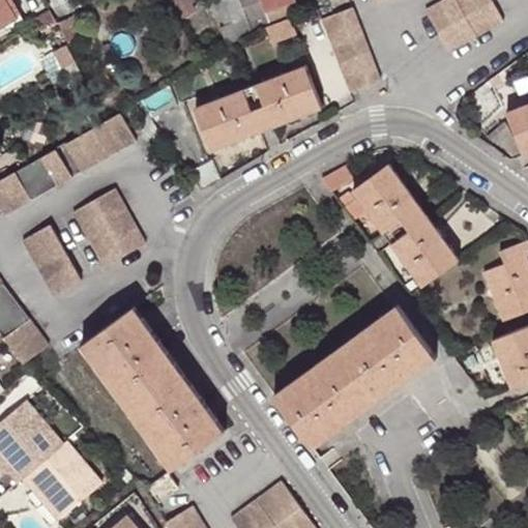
[(17,20),(4,0),(0,0),(0,4),(10,23),(17,20)]
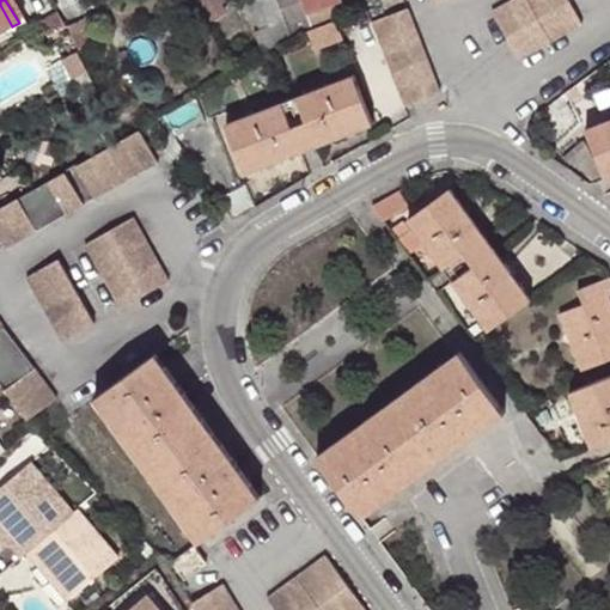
[(221,0),(194,0),(206,22),(227,11),(221,0)]
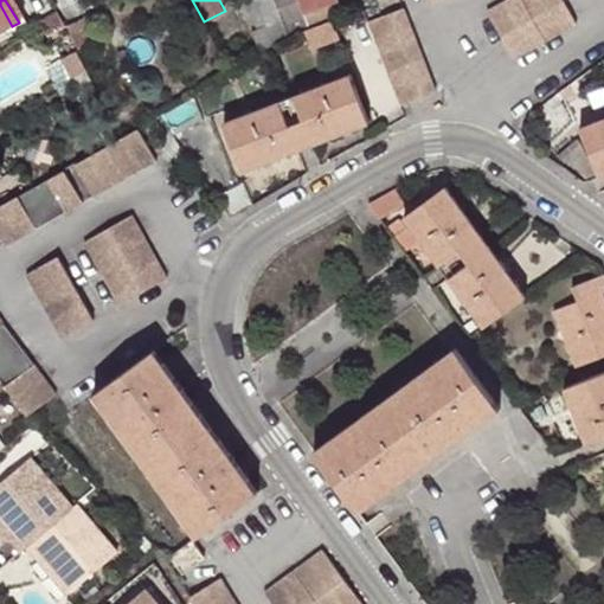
[(267,29),(255,0),(254,0),(244,5),(255,32),(267,29)]
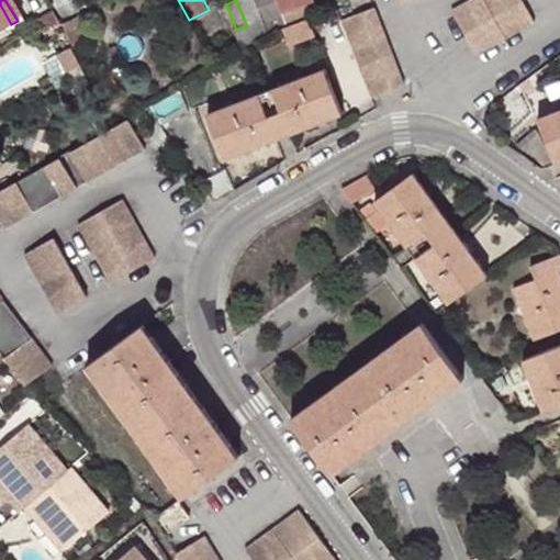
[(253,0),(236,0),(247,26),(260,21),(253,0)]
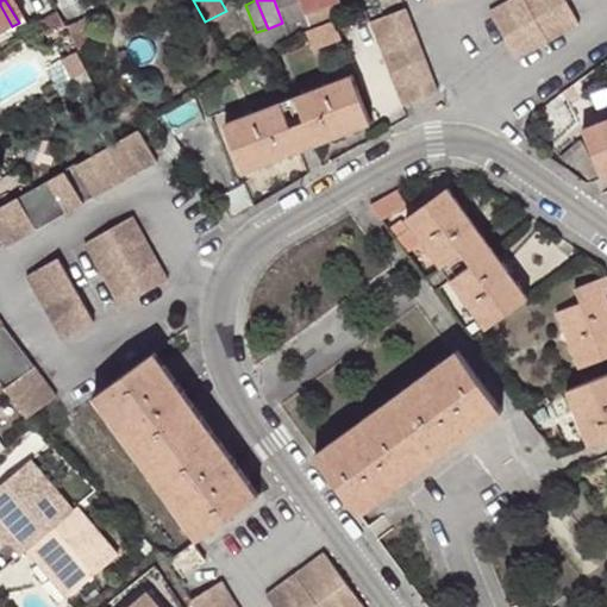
[(268,29),(276,50),(311,31),(305,17),(298,0),(274,0),(282,23),(268,29)]
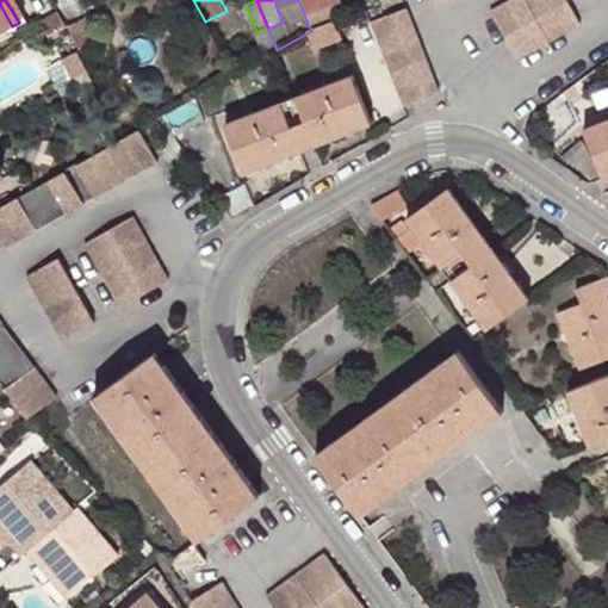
[(298,0),(305,17),(312,14),(306,0),(298,0)]
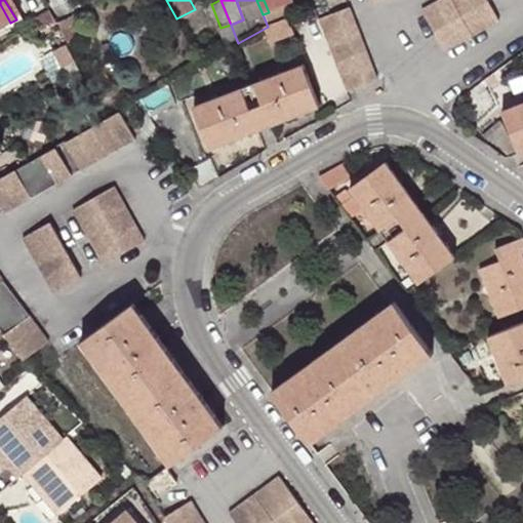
[(264,0),(269,12),(289,4),(287,0),(264,0)]
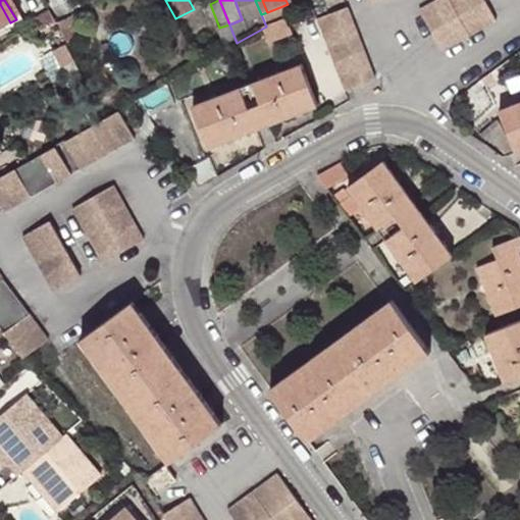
[(483,0),(443,0),(420,13),(443,53),(497,22),(483,0)]
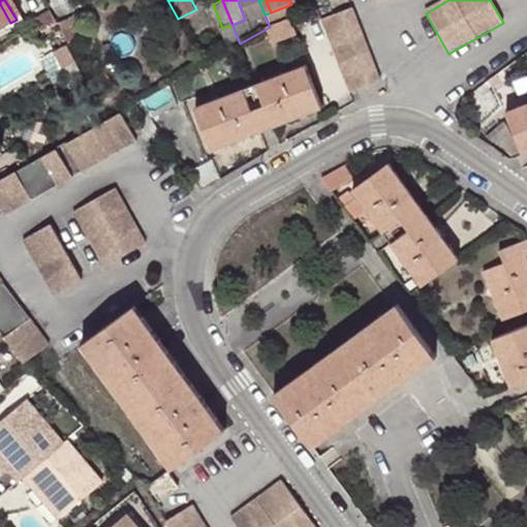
[(0,29),(10,23),(0,4),(0,29)]
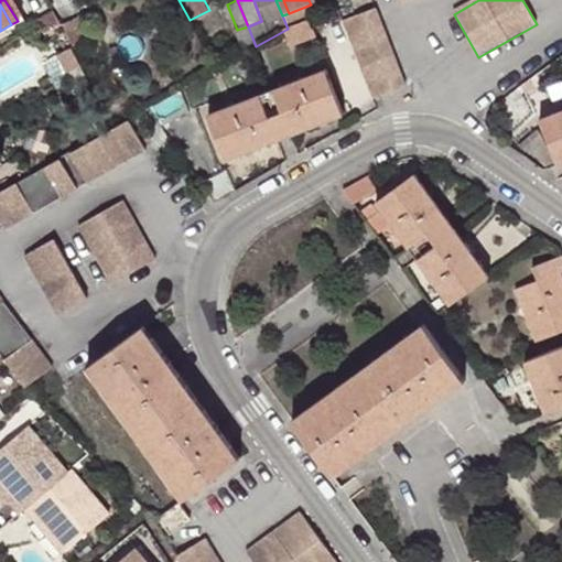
[(288,29),(313,13),(311,4),(289,13),(282,15),(288,29)]
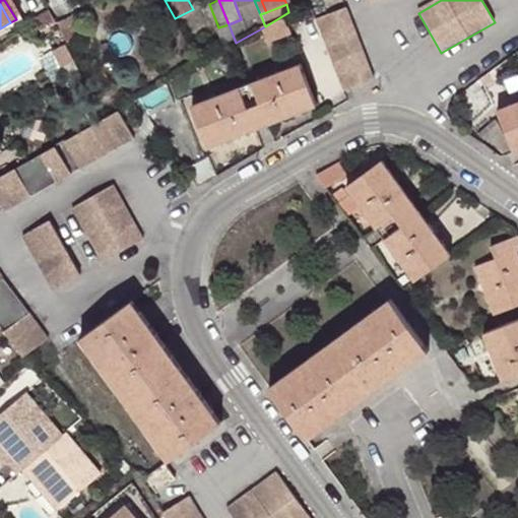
[(341,91),(375,79),(347,5),(314,17),(341,91)]
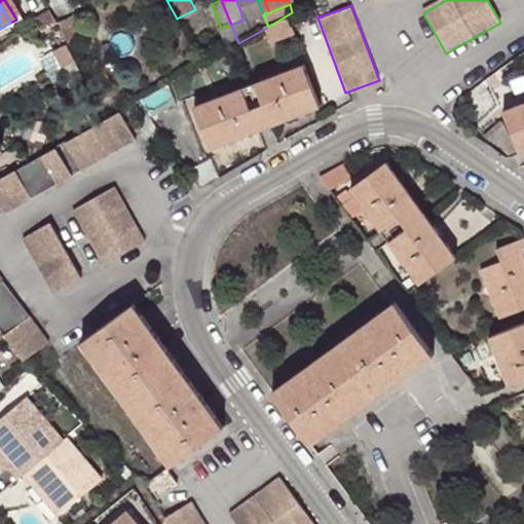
[(250,110),(241,88),(192,107),(209,152),(320,109),(303,65),(253,83),(261,105),(250,110)]
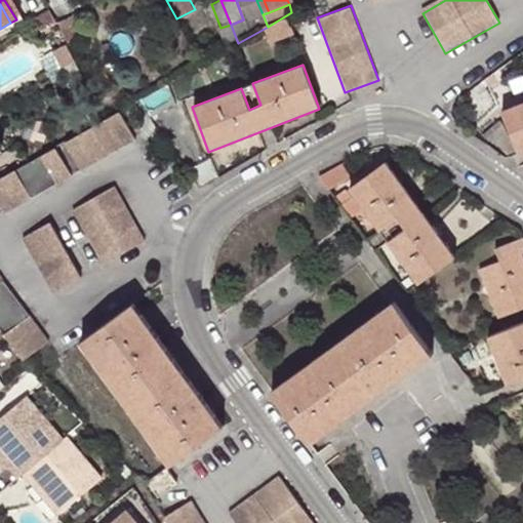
[(252,83),(241,88),(249,110),(260,105),(252,83)]
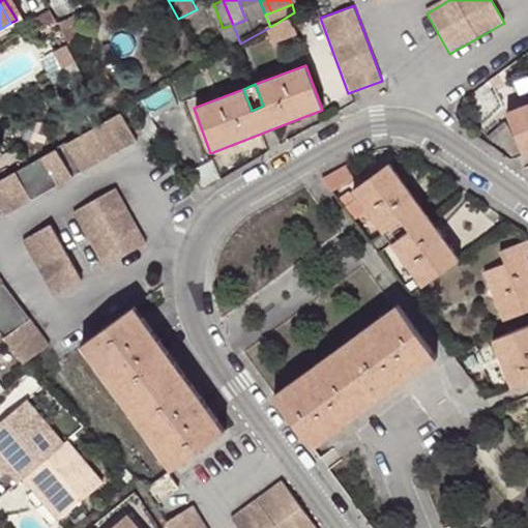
[(527,153),(527,104),(505,113),(522,156),(527,153)]
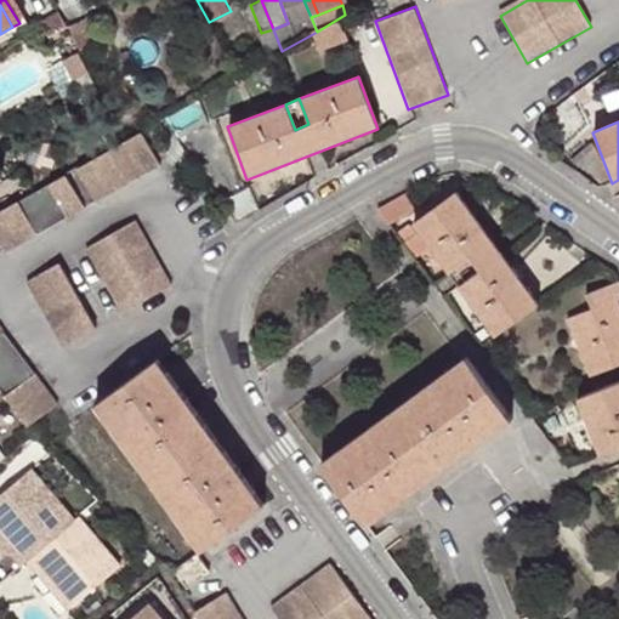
[(575,131),(558,157),(589,175),(598,188),(609,183),(590,143),(575,131)]
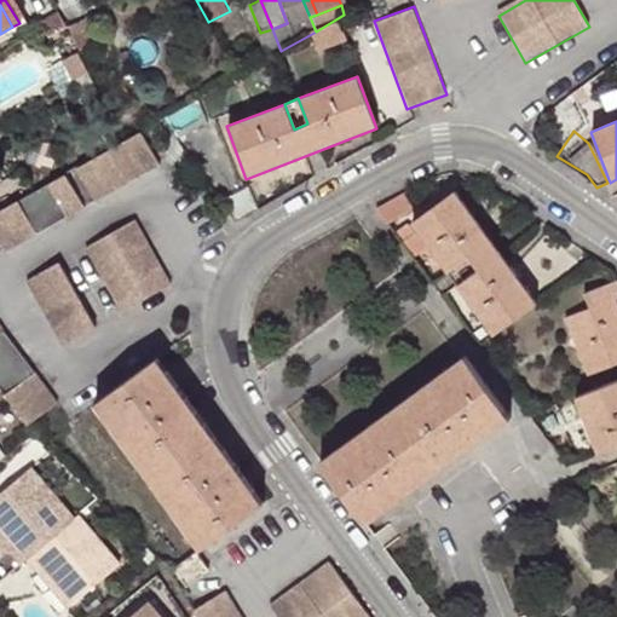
[(138,132),(117,145),(75,168),(93,200),(156,163),(138,132)]
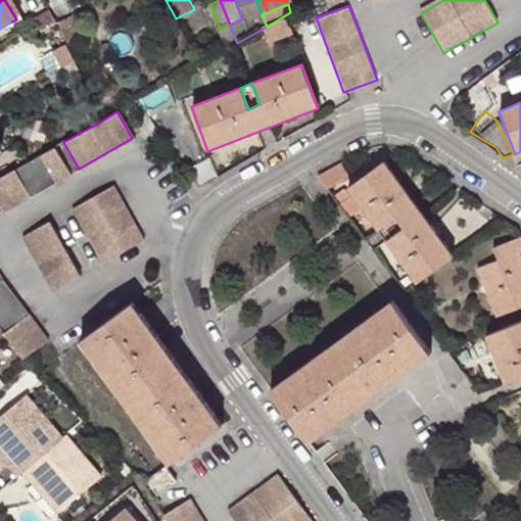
[(35,158),(0,178),(0,212),(68,174),(53,147),(35,158)]
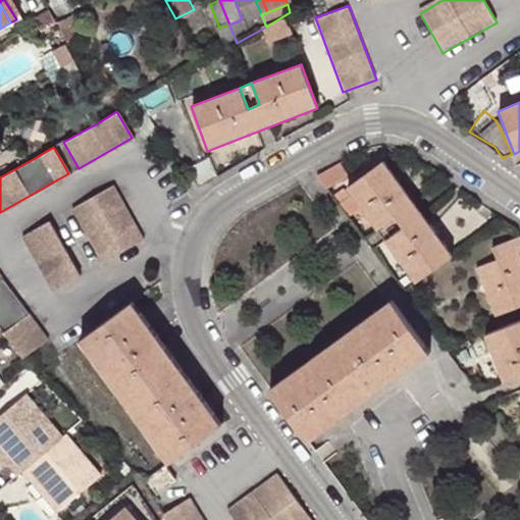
[(346,189),(377,230),(395,218),(402,227),(384,241),(415,283),(454,256),(383,161),(346,189)]
